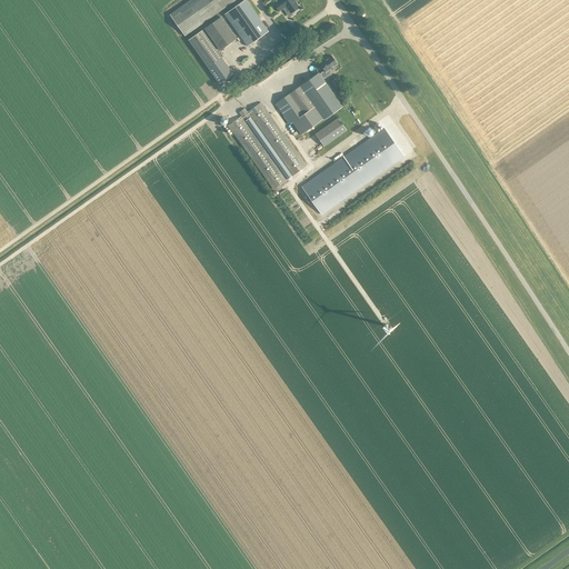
[(236,0),(190,0),(170,15),(185,36),(236,0)]
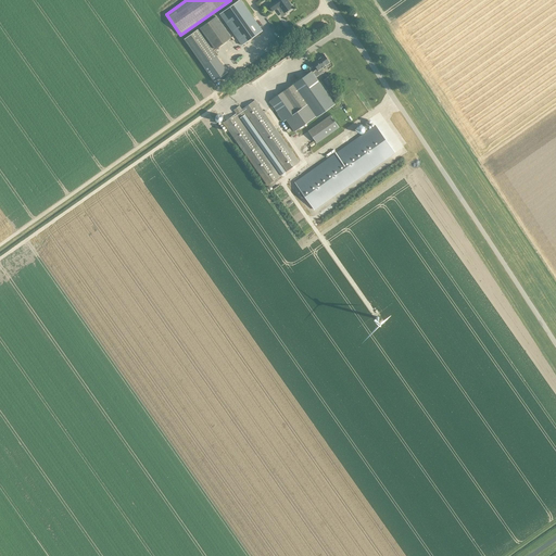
[(240,0),(239,0),(219,14),(242,46),(263,30),(240,0)]
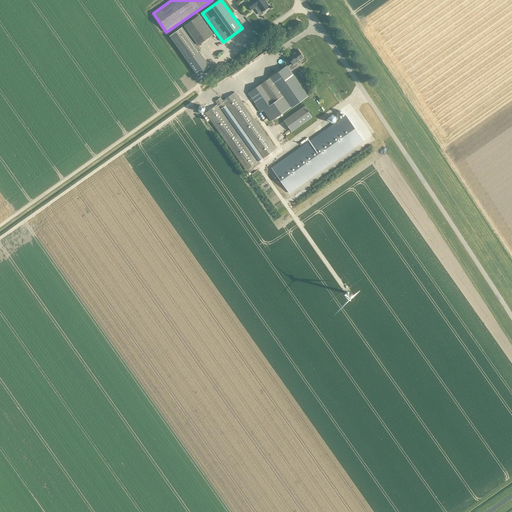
[(261,11),(268,6),(265,1),(264,0),(253,0),(247,4),(251,10),(255,7),(255,6),(257,5),(259,8),(261,11)]
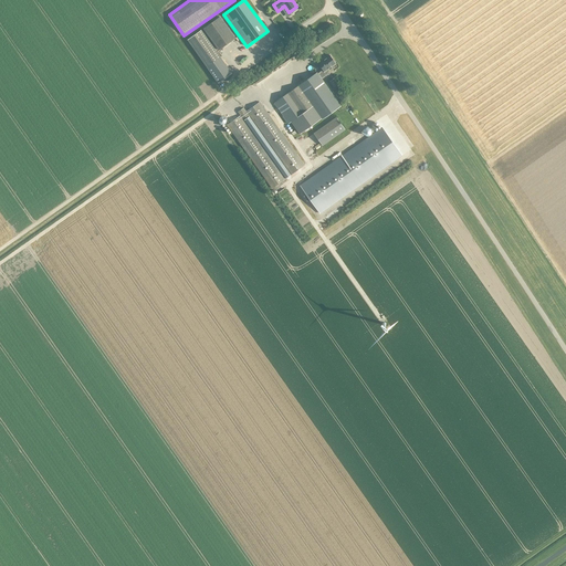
[(220,17),(203,29),(219,50),(236,38),(220,17)]
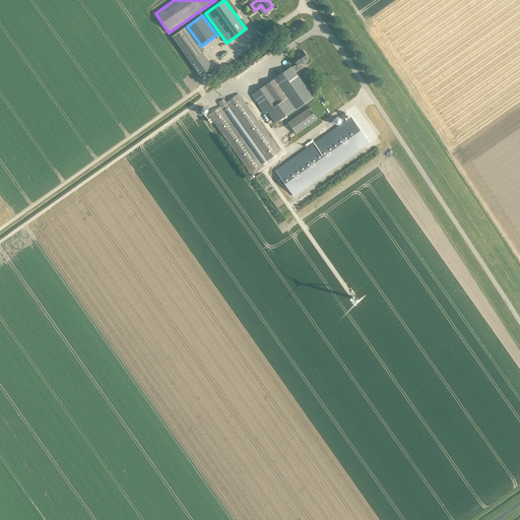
[(173,37),(190,61),(200,76),(213,67),(185,27),(173,37)]
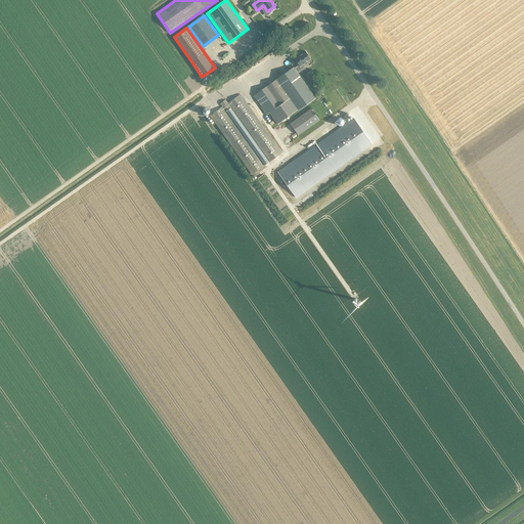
[(299,64),(294,68),(298,74),(305,68),(303,64),(311,58),(305,51),(300,55),(300,54),(294,58),(299,64)]
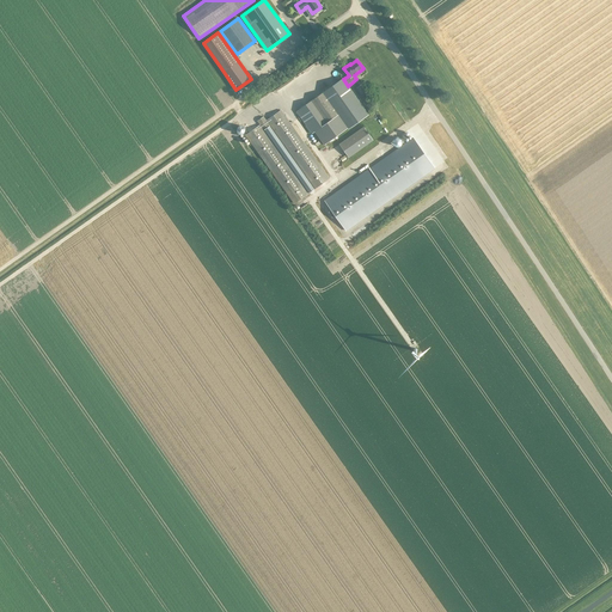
[(316,130),(325,144),(324,145),(367,114),(348,86),(343,79),(342,79),(323,92),(311,101),(297,111),(312,134),(316,130)]
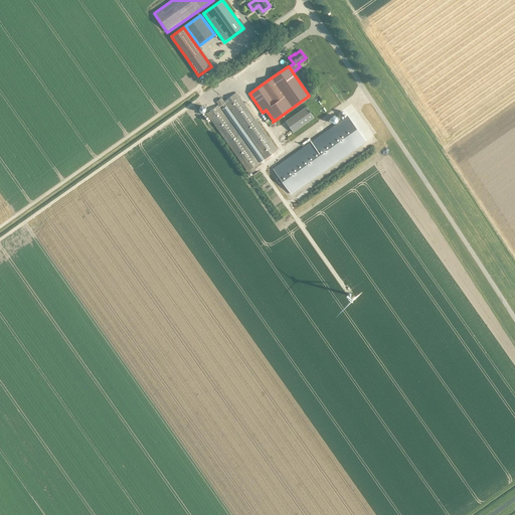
[(206,114),(247,171),(260,163),(221,110),(227,106),(266,159),(277,150),(236,93),(224,102),(221,98),(216,102),(219,105),(206,114)]
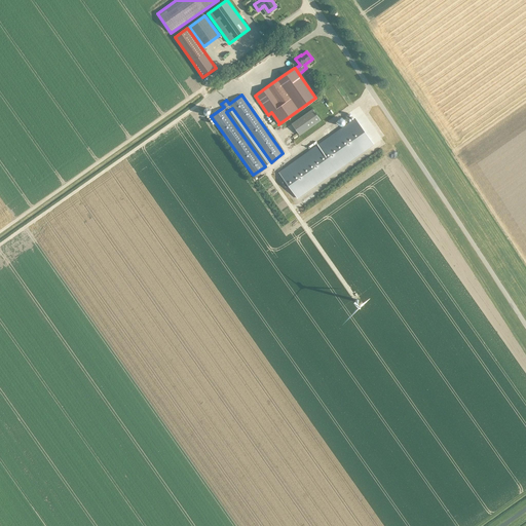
[(312,109),(292,124),(300,135),(321,120),(312,109)]
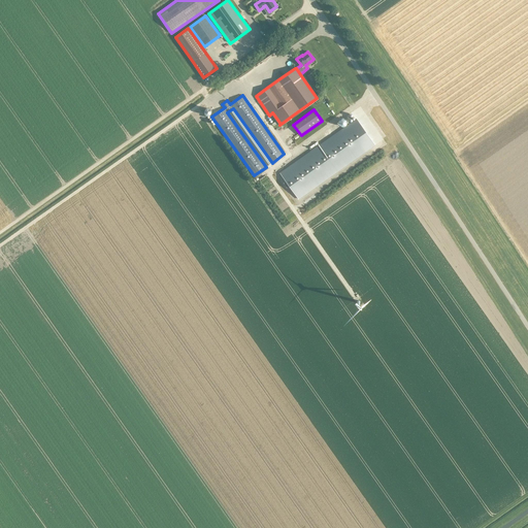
[(374,145),(357,120),(281,173),(286,182),(284,183),(287,188),(290,187),(299,199),(374,145)]
